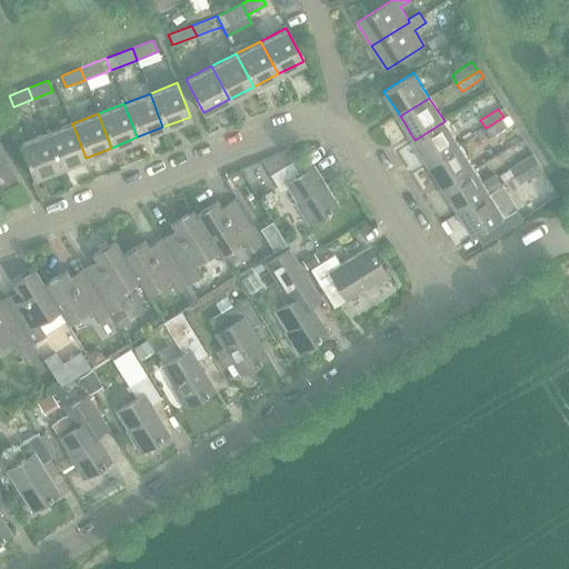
[(503,117),(486,128),(491,136),(508,125),(503,117)]
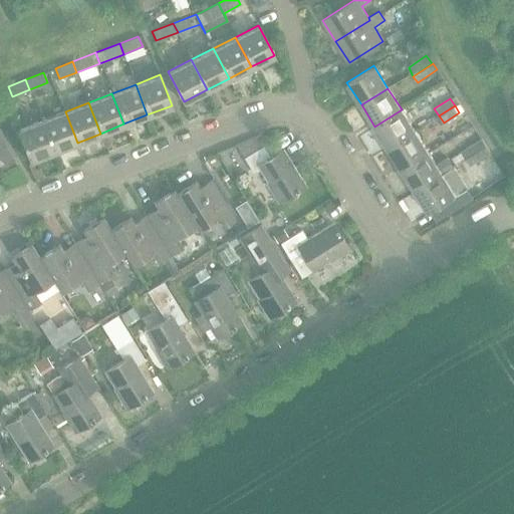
[(388,148),(415,131),(402,109),(374,126),(388,148)]
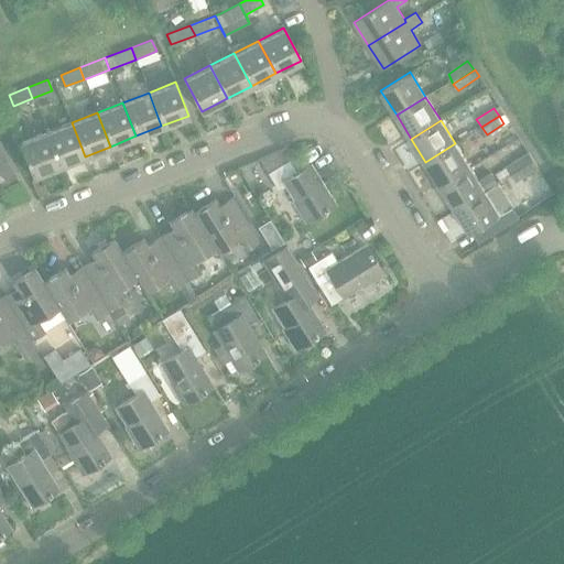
[(58,166),(85,156),(72,122),(45,132),(58,166)]
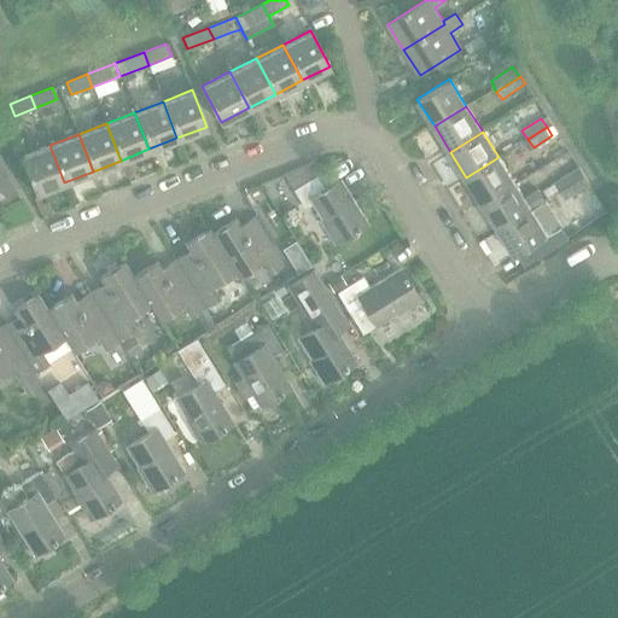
[(35,193),(64,182),(50,145),(21,157),(35,193)]
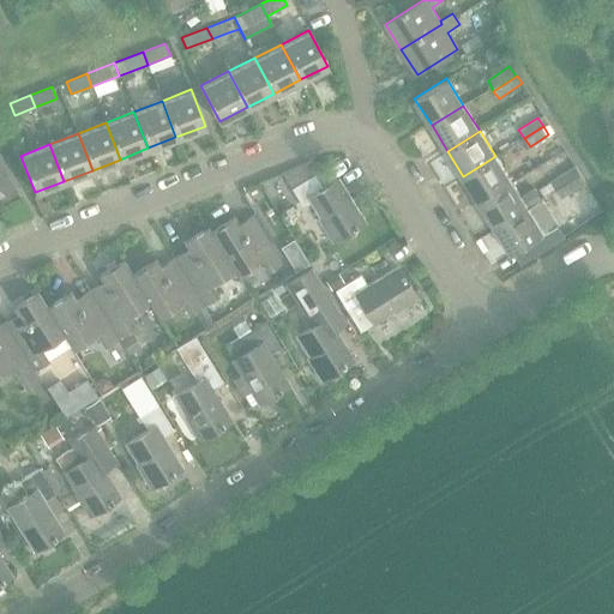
[(479,202),(511,182),(495,156),(463,176),(479,202)]
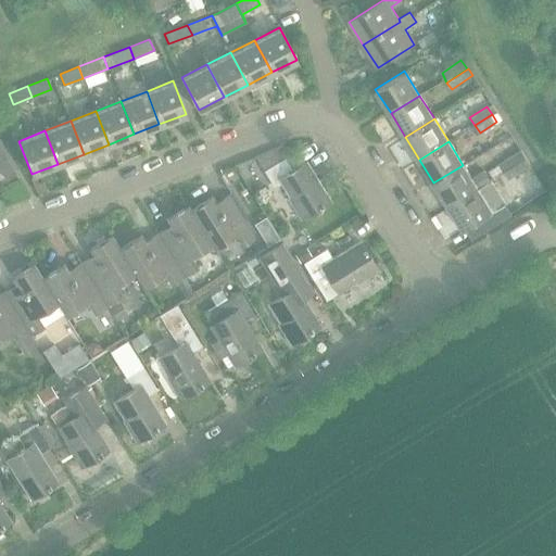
[(504,172),(526,158),(520,150),(498,163),(504,172)]
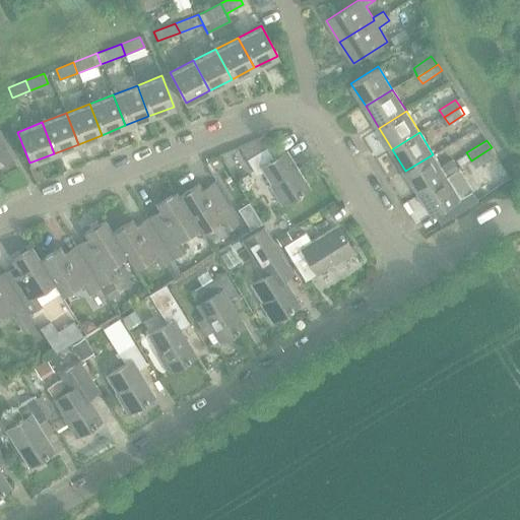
[(4,144),(0,147),(0,159),(4,168),(15,161),(4,144)]
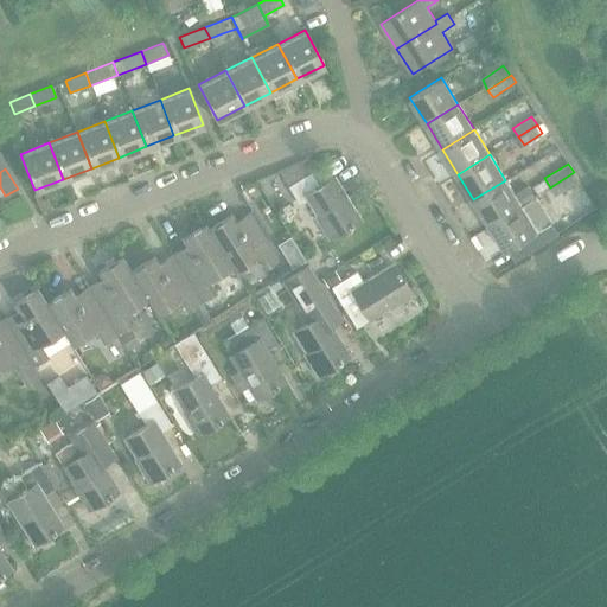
[(333,177),(324,184),(315,170),(288,186),(299,204),(308,198),(332,236),(359,219),(333,177)]
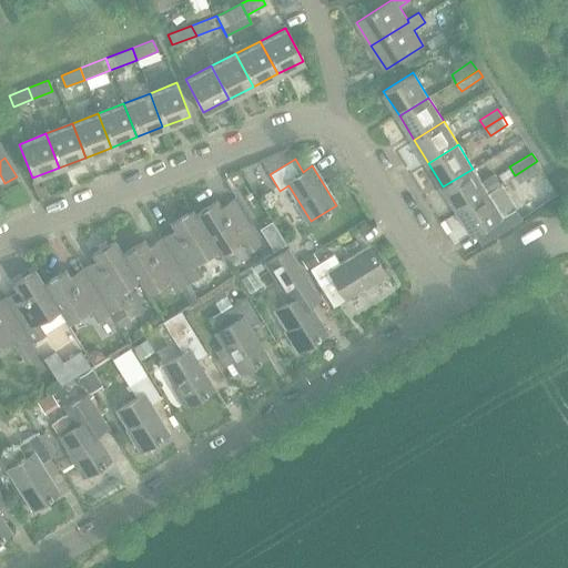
[(537,161),(515,175),(519,183),(541,169),(537,161)]
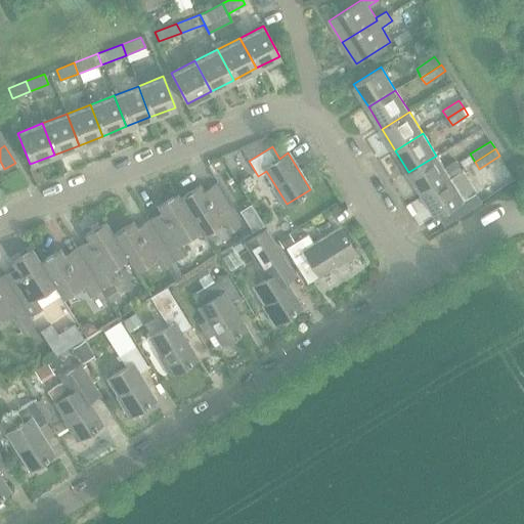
[(423,194),(463,169),(456,159),(443,167),(436,156),(408,172),(423,194)]
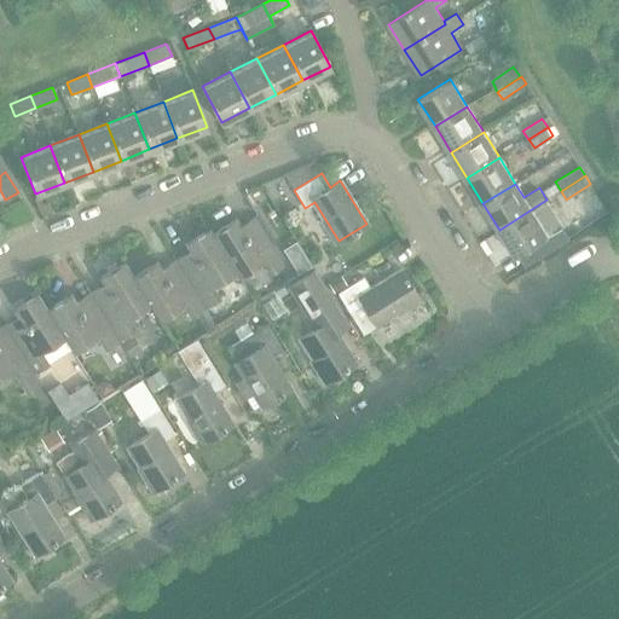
[(547,200),(499,230),(515,255),(519,254),(526,265),(555,247),(548,235),(563,225),(547,200)]
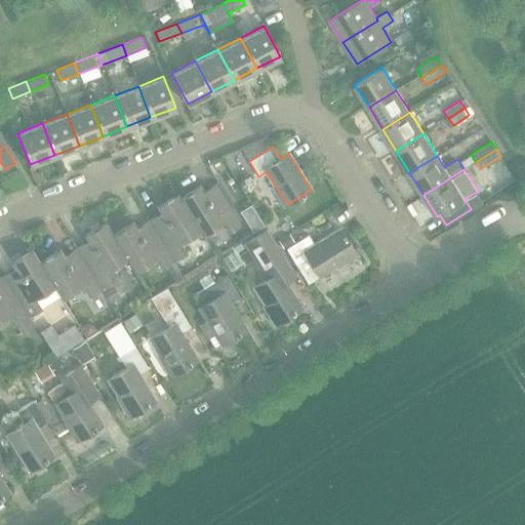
[(199,230),(198,231),(201,235),(221,221),(228,232),(241,224),(227,200),(214,208),(201,186),(182,198),(179,199),(199,230)]
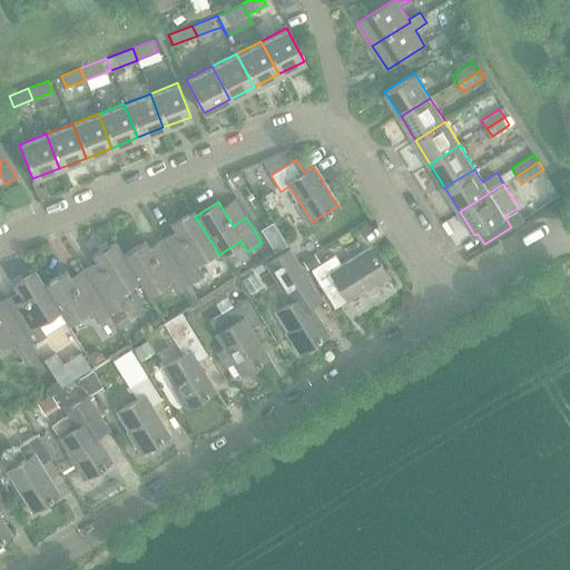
[(195,216),(197,215),(194,210),(172,225),(186,248),(173,257),(189,283),(202,274),(195,263),(215,251),(216,249),(195,216)]
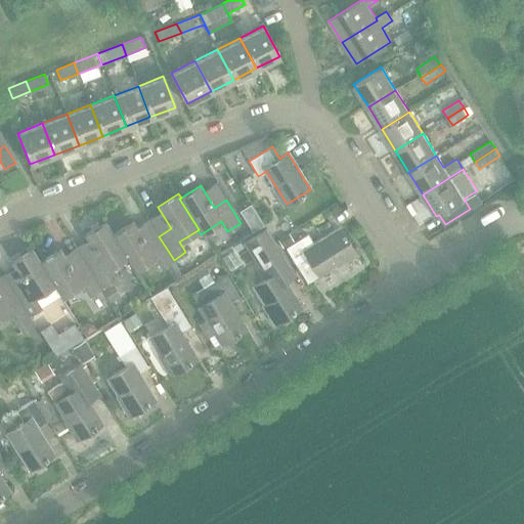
[(113,235),(114,234),(104,221),(84,234),(98,257),(87,264),(101,288),(114,279),(106,269),(126,257),(127,257),(113,235)]
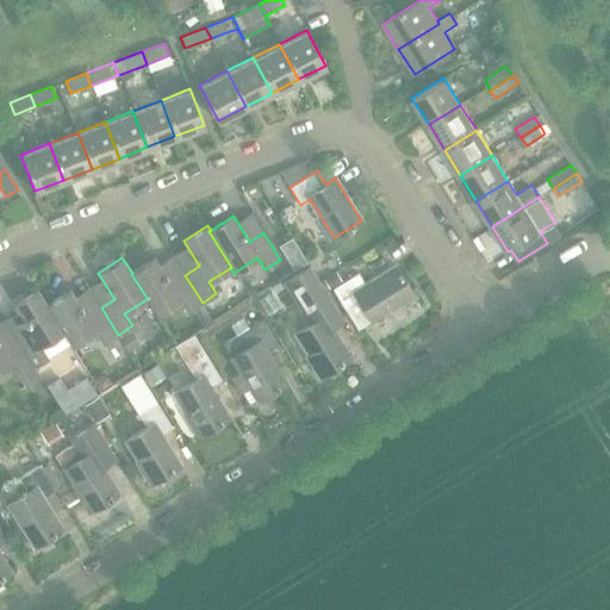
[(203,303),(185,275),(172,284),(156,259),(132,273),(131,274),(148,299),(147,299),(156,315),(179,300),(187,312),(203,303)]
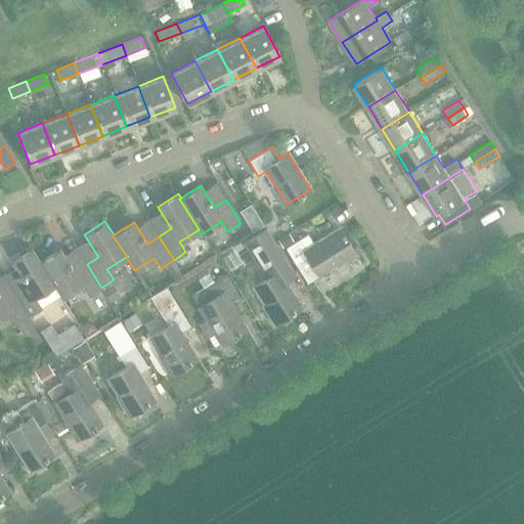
[(317,275),(354,252),(339,227),(312,245),(306,234),(286,248),(295,263),(306,257),(317,275)]
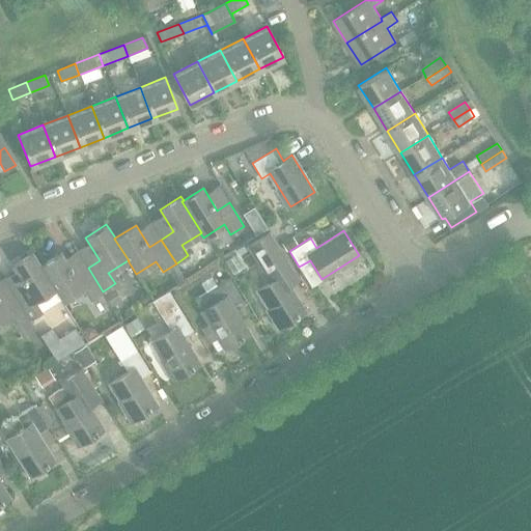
[(40,266),(33,253),(11,267),(26,289),(15,297),(28,319),(29,318),(42,311),(34,301),(54,288),(40,266)]
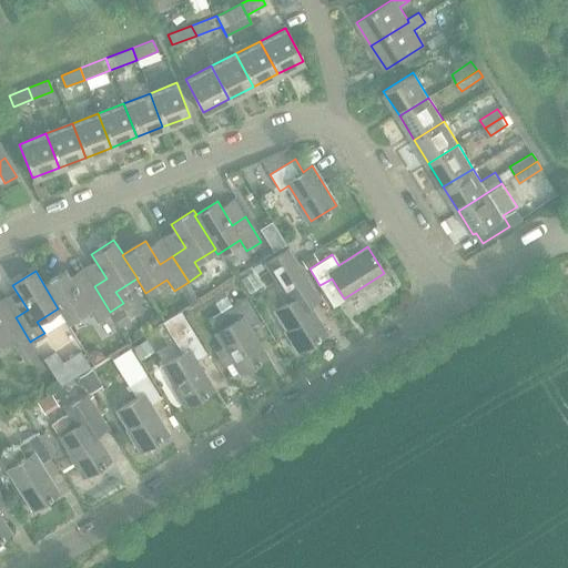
[(110,312),(94,286),(80,295),(64,271),(43,284),(58,308),(67,323),(89,310),(95,321),(110,312)]
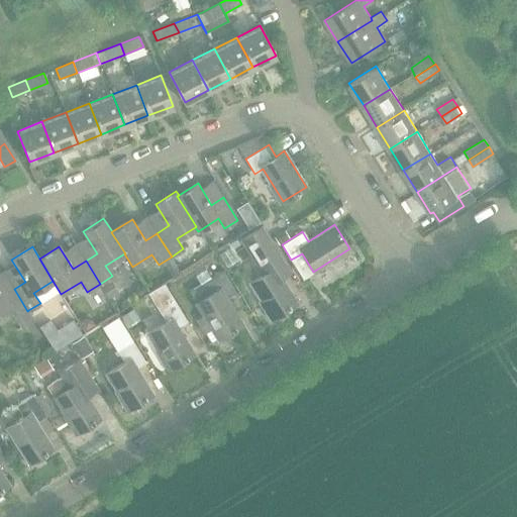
[(250,282),(274,317),(296,303),(280,277),(290,271),(277,249),(261,261),(268,271),(250,282)]
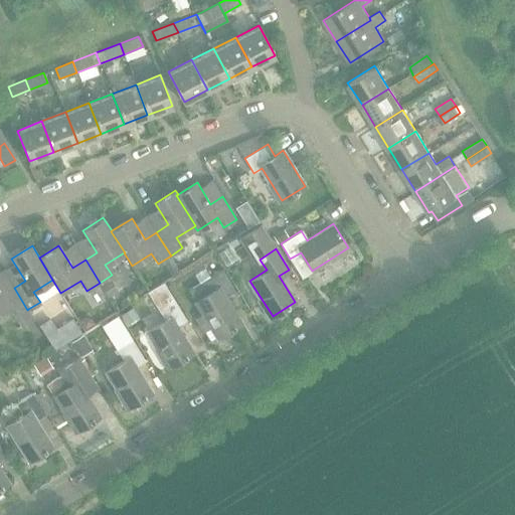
[(210,326),(216,338),(241,323),(225,297),(234,291),(222,270),(188,291),(202,314),(196,318),(203,330),(210,326)]
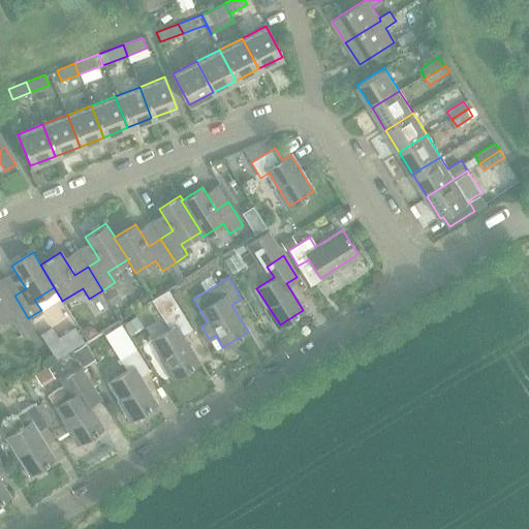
[(151,340),(174,377),(198,362),(182,336),(191,330),(167,289),(151,300),(169,329),(151,340)]
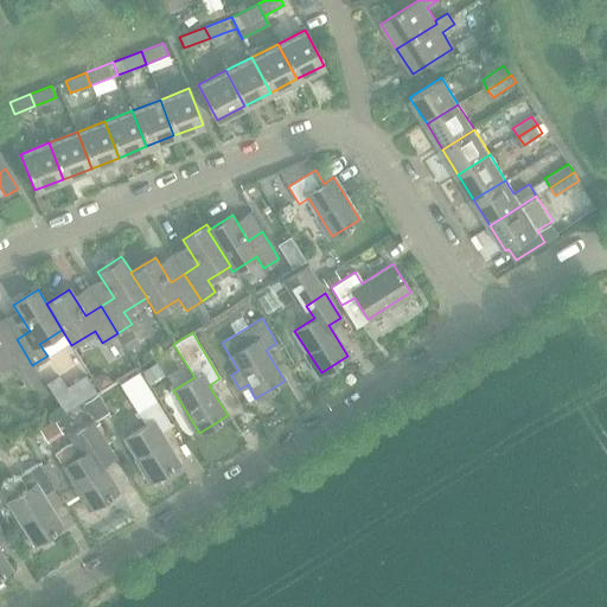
[(32,365),(17,339),(2,347),(0,343),(0,368),(10,363),(25,385),(40,376),(33,364),(32,365)]
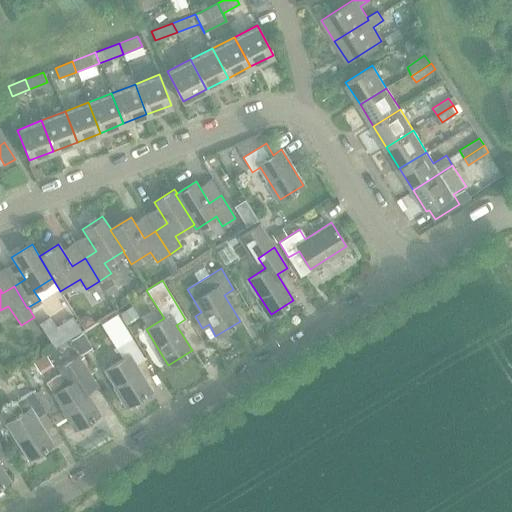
[(104,369),(126,405),(151,390),(135,364),(144,359),(131,337),(116,346),(123,358),(104,369)]
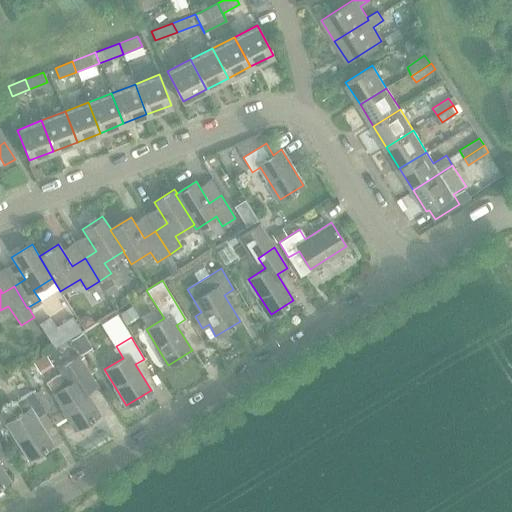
[(46,382),(75,428),(99,413),(83,387),(93,381),(77,356),(58,369),(60,373),(46,382)]
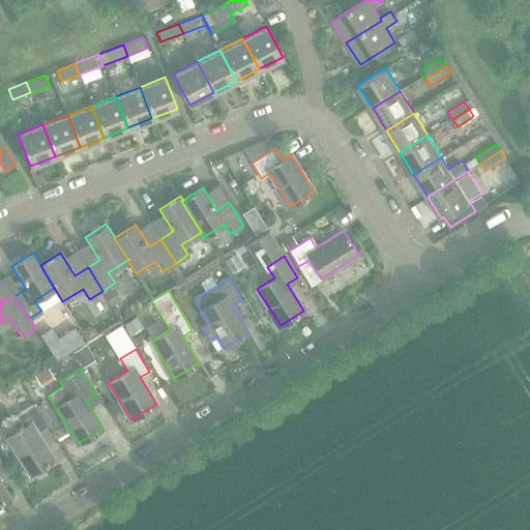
[(6,437),(29,474),(54,459),(37,432),(46,425),(32,405),(17,415),(24,427),(6,437)]
